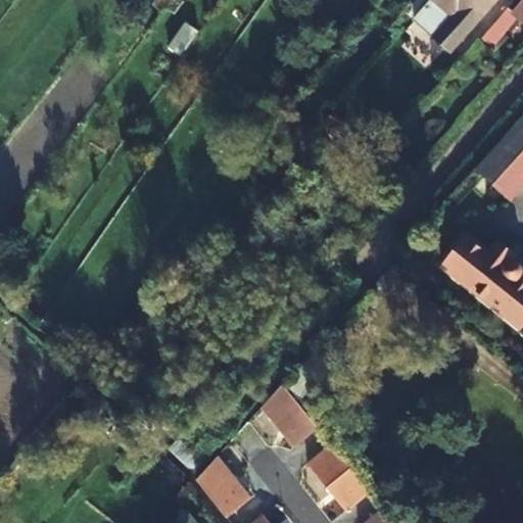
[(430,0),(455,20),(458,17),(472,31),(497,0),(430,0)]
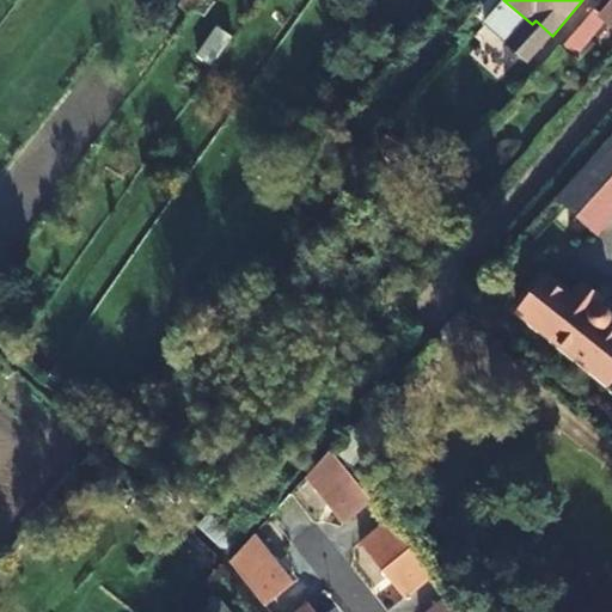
[(611,0),(609,0),(597,14),(593,12),(560,49),(573,60),(606,23),(611,28),(611,0)]
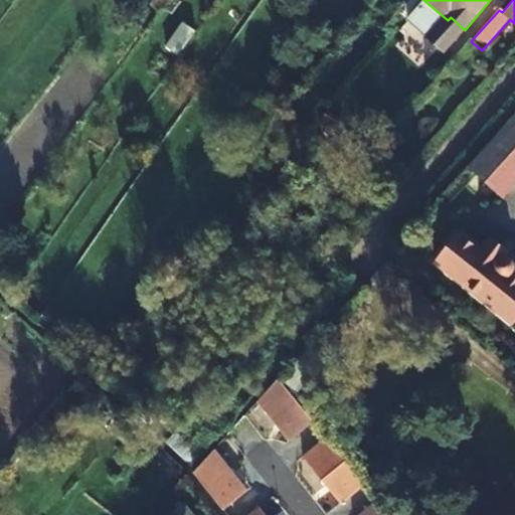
[(514,111),(466,166),(498,196),(514,176),(514,111)]
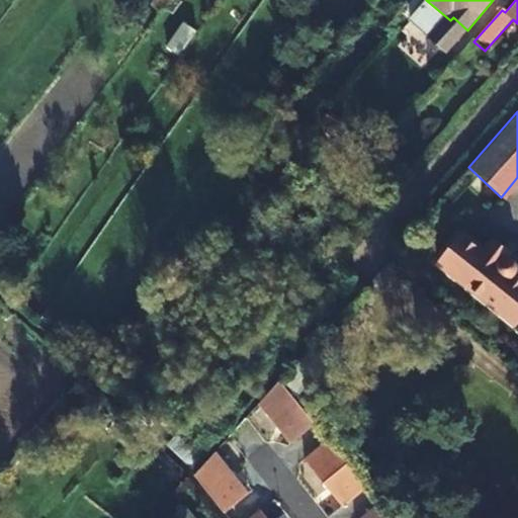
[(431,262),(506,331),(517,318),(517,287),(507,277),(507,271),(509,269),(502,262),(500,265),(495,265),(505,254),(491,242),(481,253),(457,233),(431,262)]
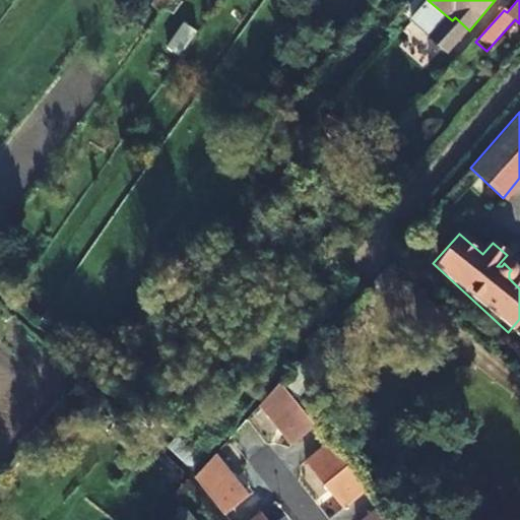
[(91,378),(100,369),(86,356),(78,366),(91,378)]
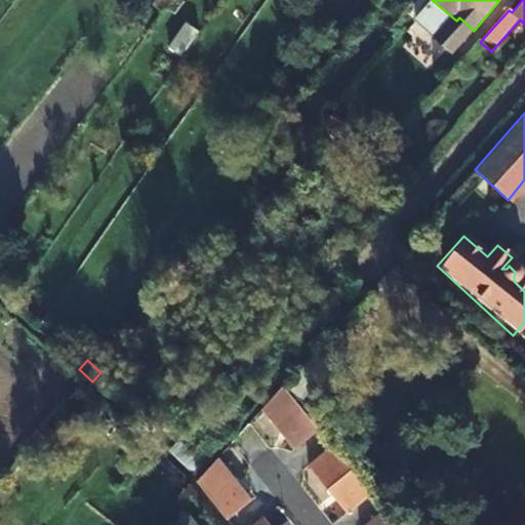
[(292,449),(316,431),(281,387),(259,409),(292,449)]
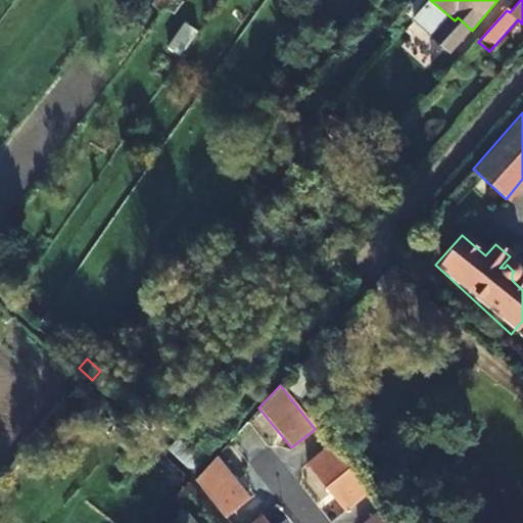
[(112,399),(121,407),(129,396),(122,390),(112,399)]
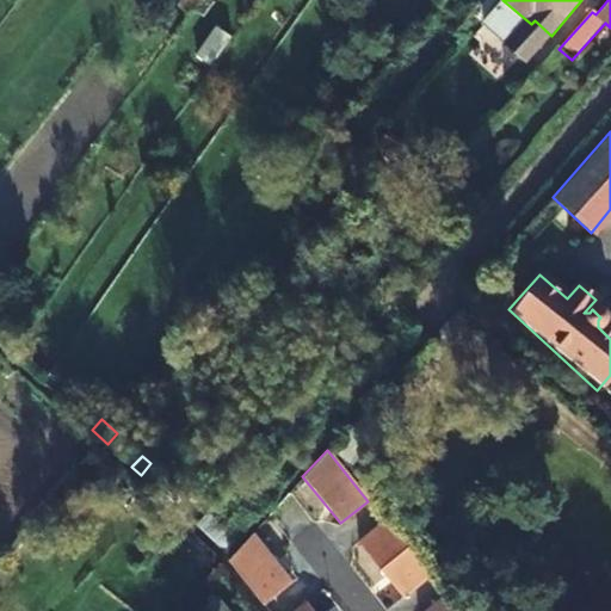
[(383,520),(357,543),(401,598),(429,576),(383,520)]
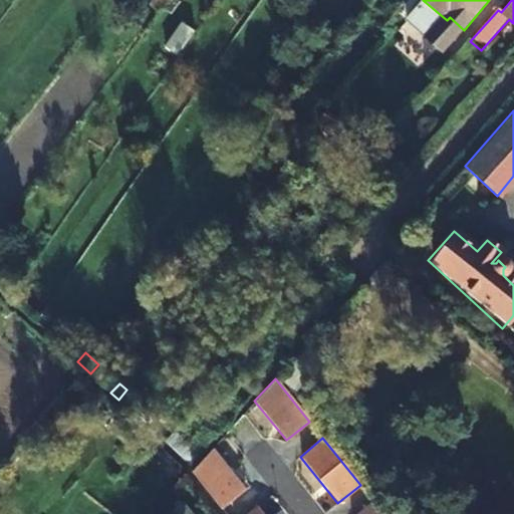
[(191,472),(220,509),(244,490),(211,449),(191,472)]
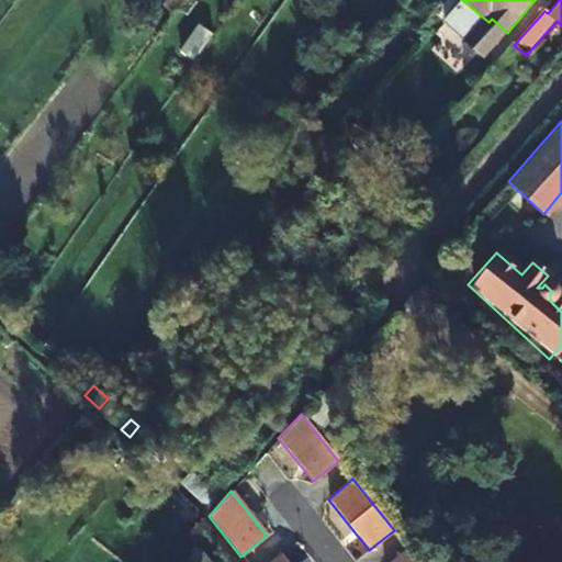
[(199,546),(182,561),(213,561),(214,561),(199,546)]
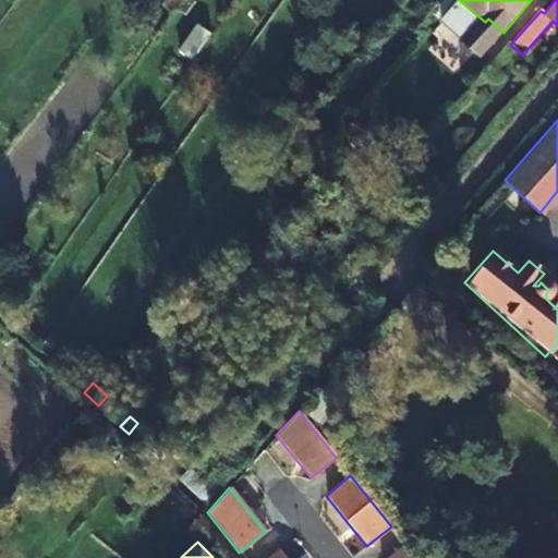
[(415,557),(404,544),(387,557),(415,557)]
